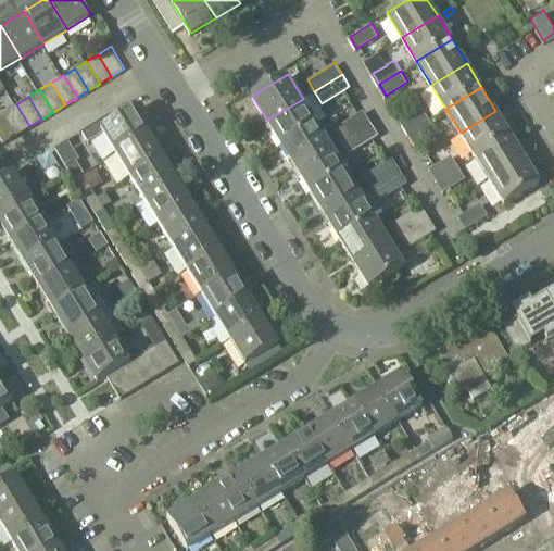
[(303,99),(267,120),(282,143),(317,122),(303,99)]
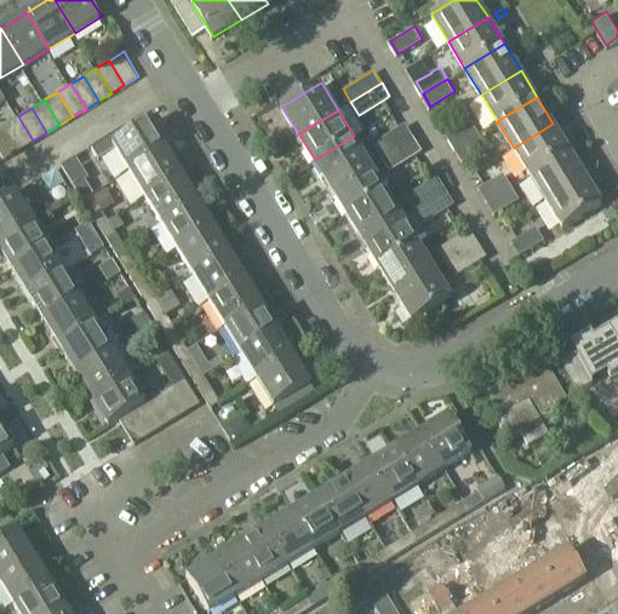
[(18,116),(0,126),(0,147),(6,156),(6,158),(33,141),(18,116)]
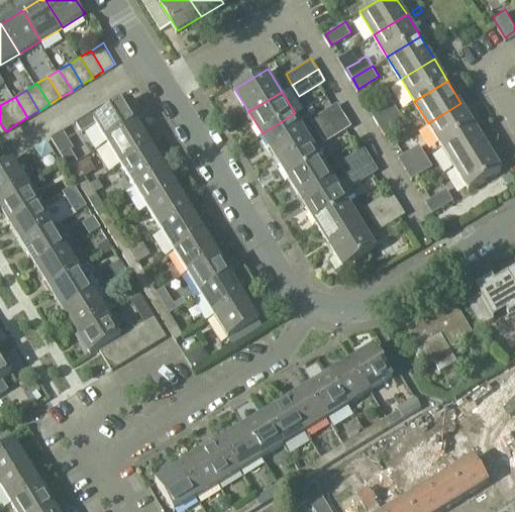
[(111,100),(77,121),(83,131),(98,122),(109,140),(139,122),(126,100),(116,107),(111,100)]
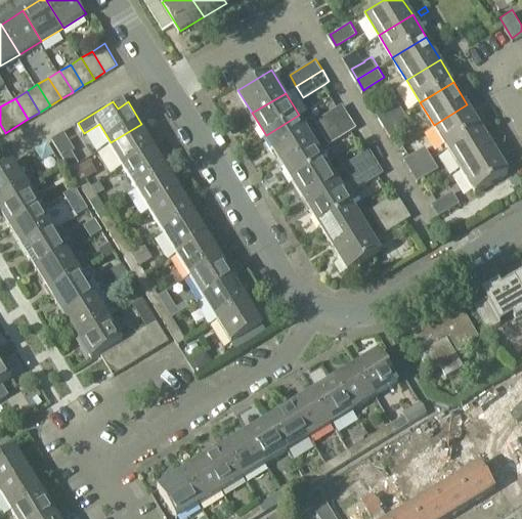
[(383,112),(379,114),(385,124),(405,112),(399,101),(383,112)]
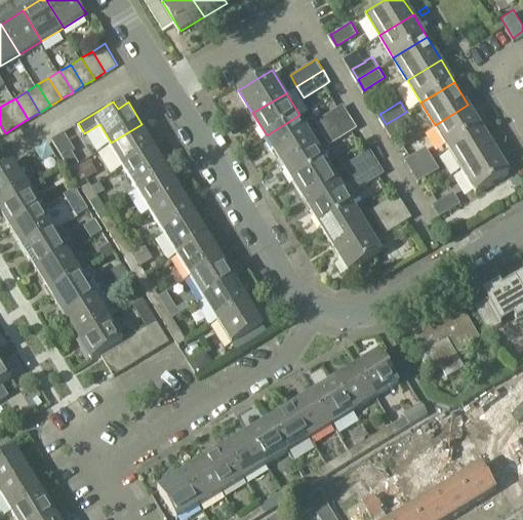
[(338,107),(317,119),(324,130),(351,115),(344,104),(338,107)]
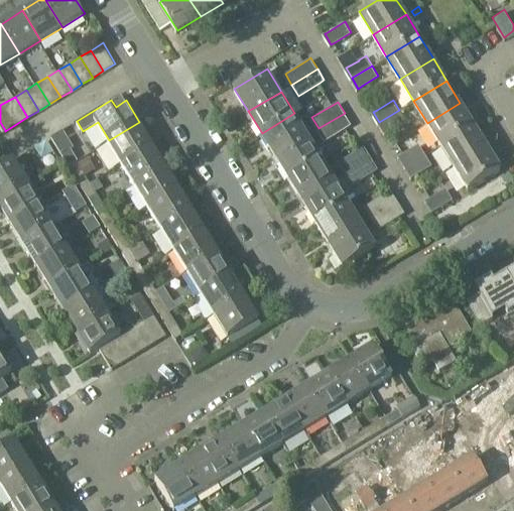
[(460,103),(427,123),(440,144),(474,124),(460,103)]
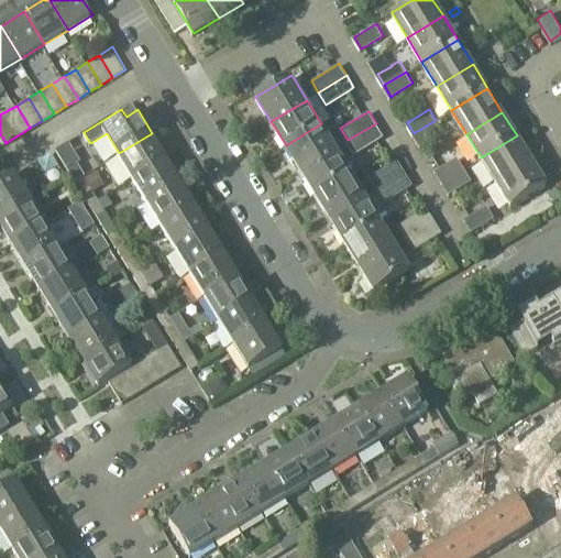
[(436,120),(414,133),(420,144),(425,142),(442,131),(436,120)]
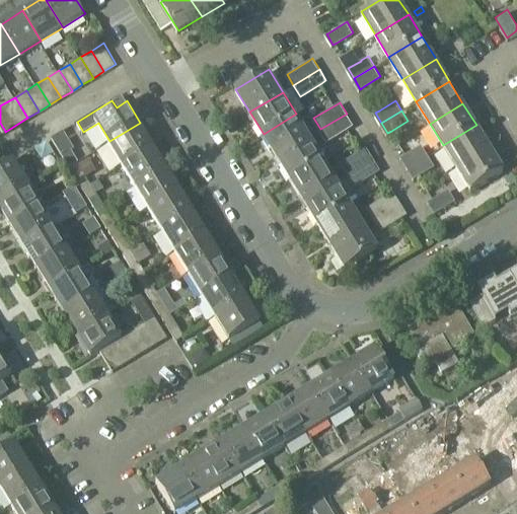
[(296,114),(264,134),(277,156),(310,136),(296,114)]
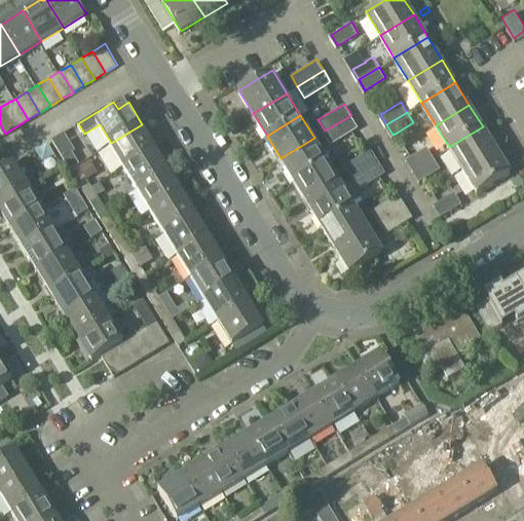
[(351,115),(325,131),(332,142),(353,128),(358,126),(351,115)]
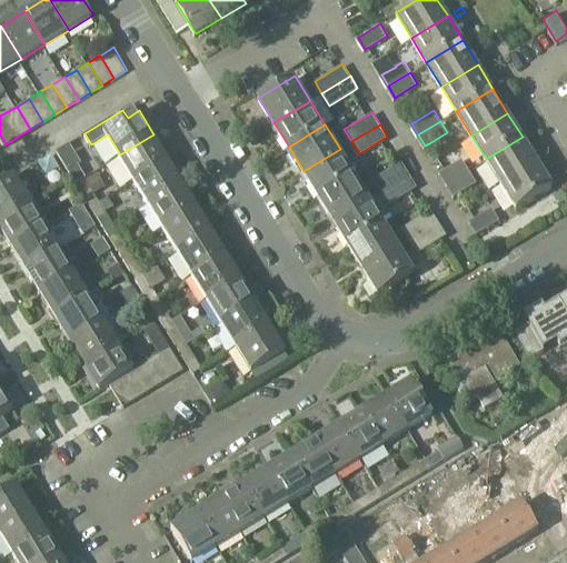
[(153,134),(120,154),(135,179),(168,158),(153,134)]
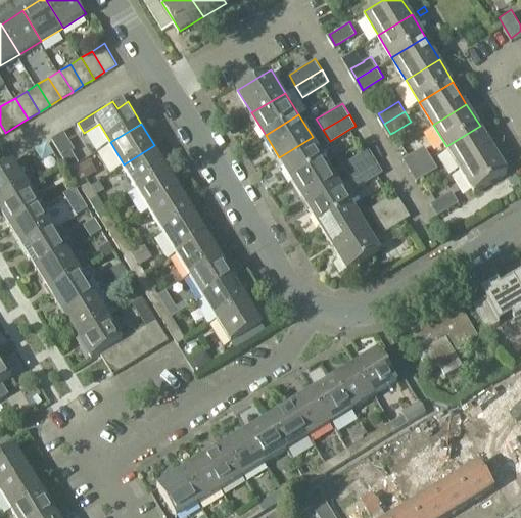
[(480,126),(446,146),(461,170),(494,149),(480,126)]
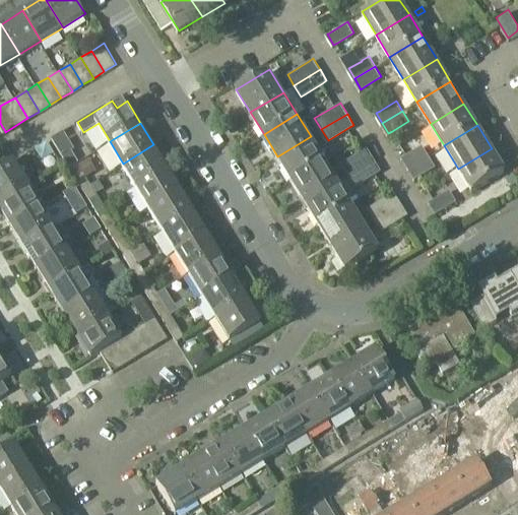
[(311,136),(277,156),(292,179),(324,158),(311,136)]
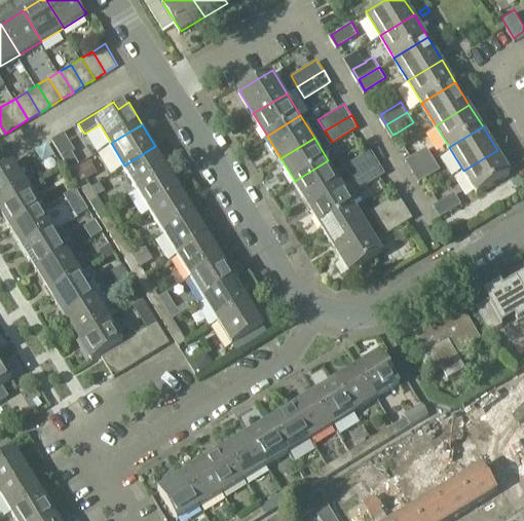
[(64,155),(72,150),(65,139),(58,144),(64,155)]
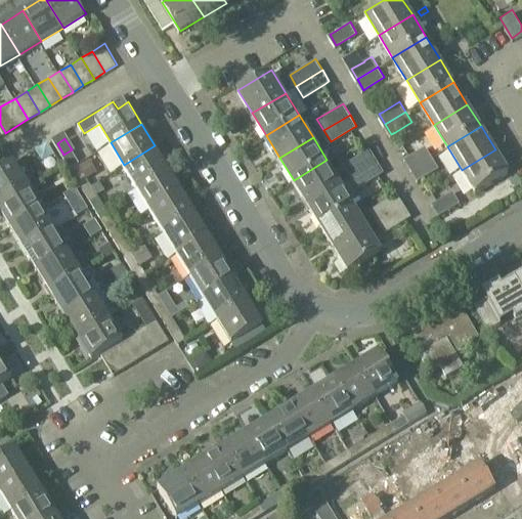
[(155,145),(124,165),(137,186),(169,167),(155,145)]
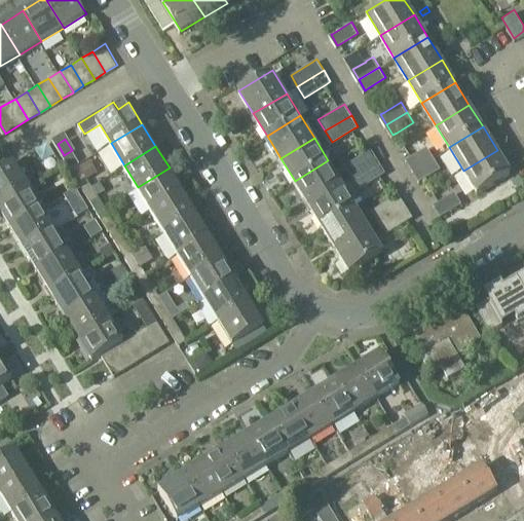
[(411,156),(407,158),(414,170),(434,156),(427,146),(411,156)]
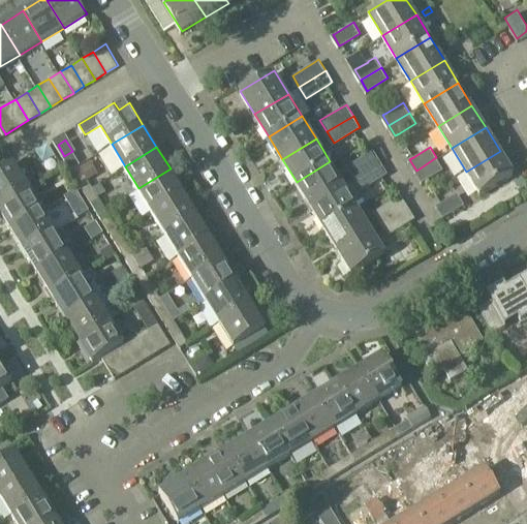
[(369,152),(347,165),(354,177),(381,161),(374,150),(369,152)]
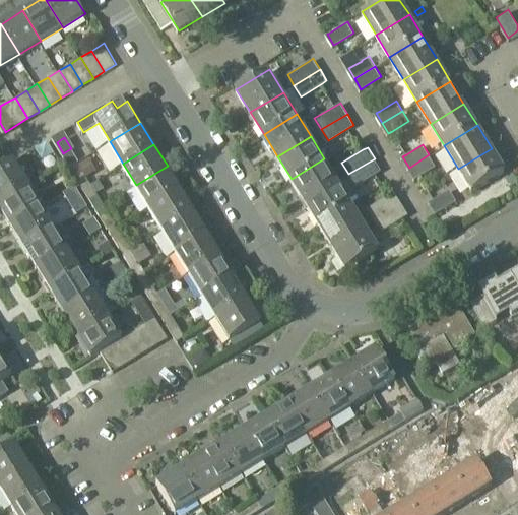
[(71,148),(63,153),(70,165),(78,159),(71,148)]
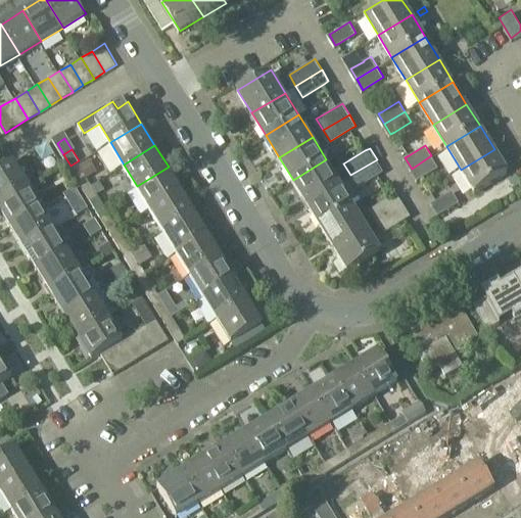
[(494,149),(461,170),(474,192),(508,172),(494,149)]
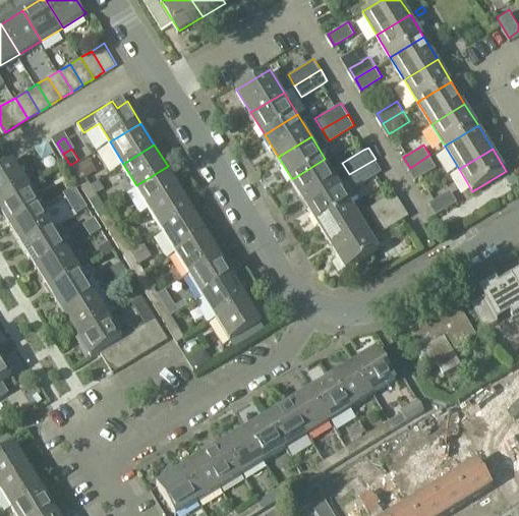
[(91,155),(80,161),(88,174),(98,169),(91,155)]
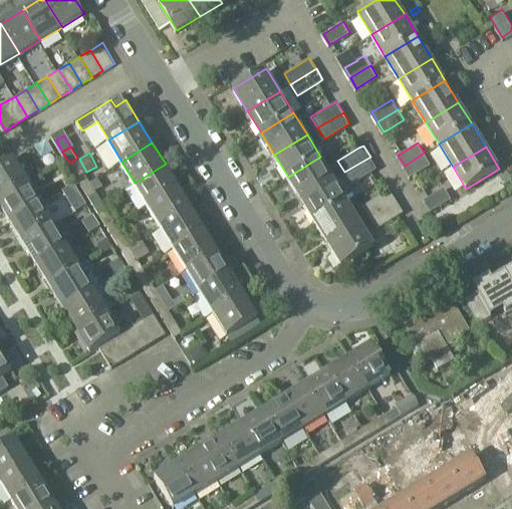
[(424,153),(405,166),(411,176),(415,173),(431,164),(424,153)]
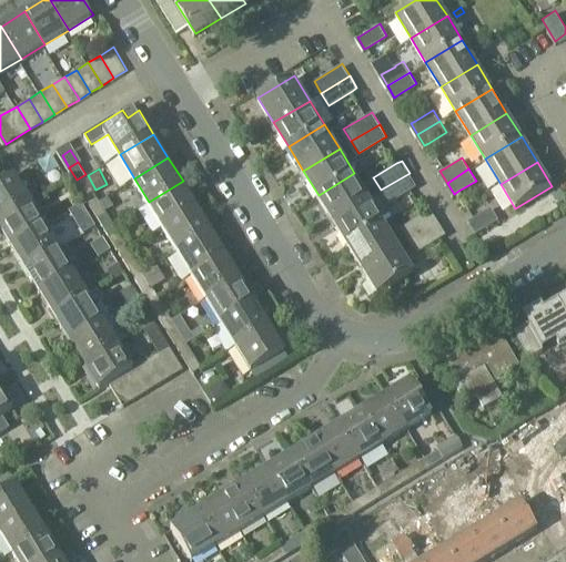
[(354,173),(319,195),(333,220),(370,197),(354,173)]
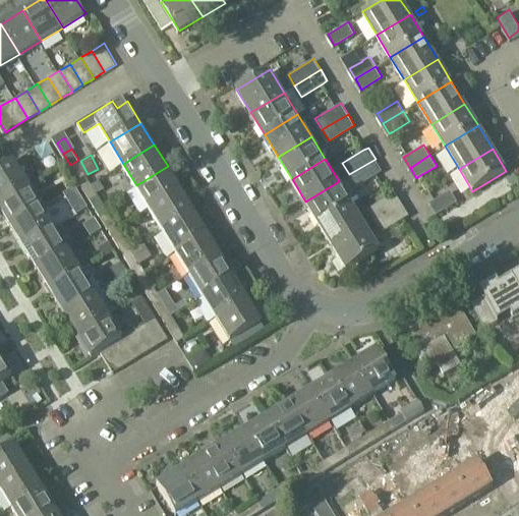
[(376,159),(349,174),(356,185),(378,172),(382,169),(376,159)]
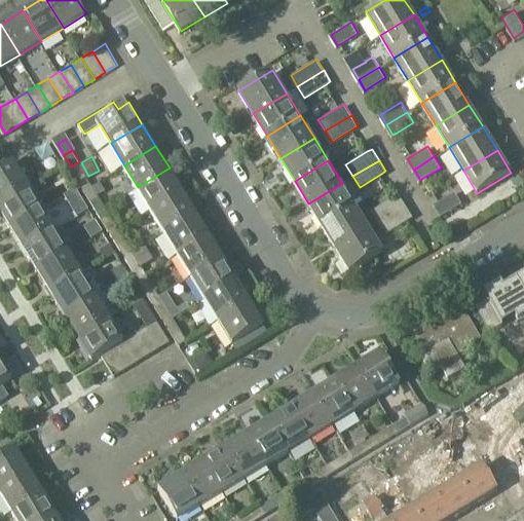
[(14,161),(0,170),(0,201),(29,184),(14,161)]
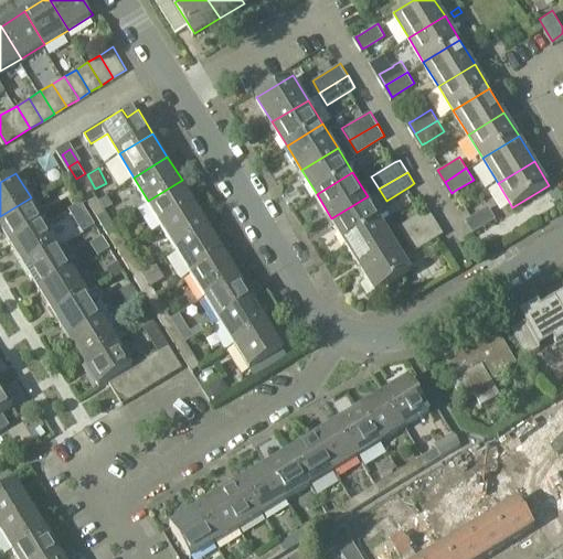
[(91,183),(85,173),(76,179),(83,189),(91,183)]
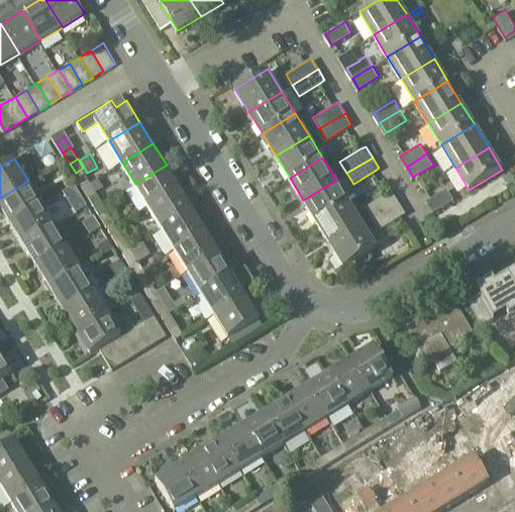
[(167,165),(135,184),(148,205),(180,187),(167,165)]
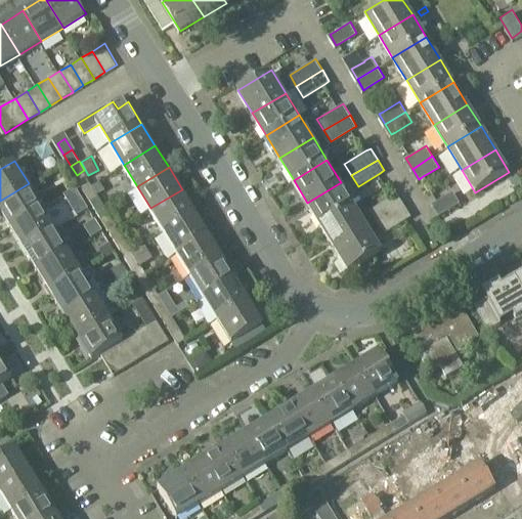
[(91,182),(84,170),(77,175),(84,186),(91,182)]
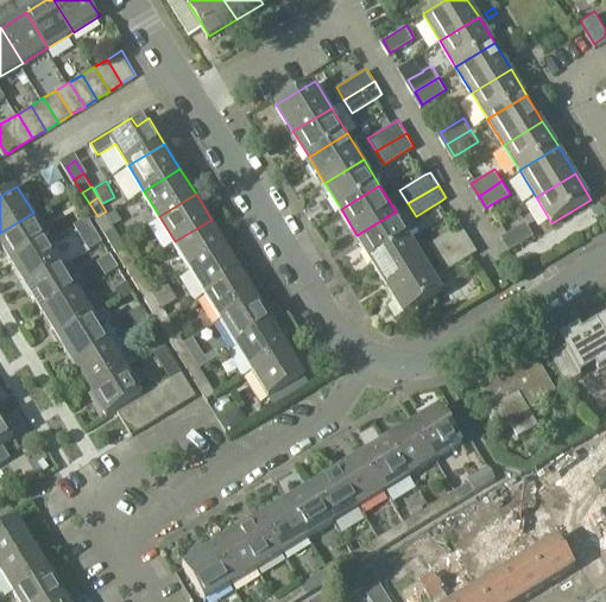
[(106,211),(98,216),(105,229),(114,225),(106,211)]
